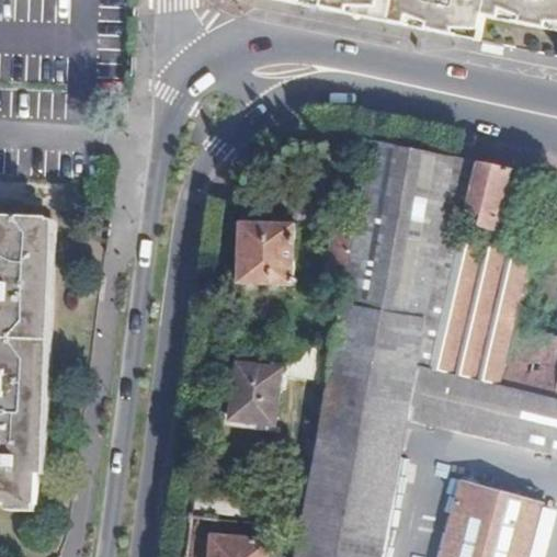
[(295,0),(479,37),(484,19),(556,32),(556,0),(295,0)]
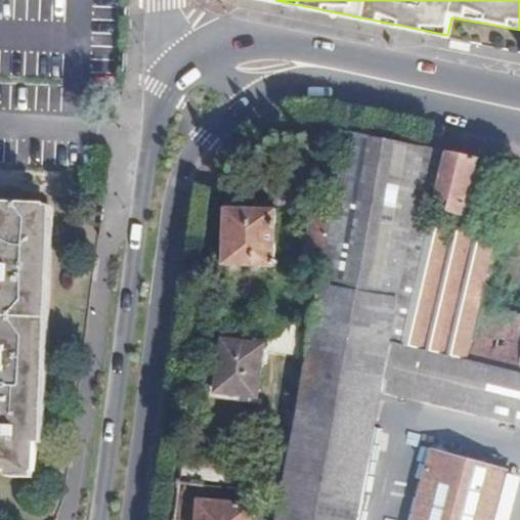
[(445,149),(346,129),(335,196),(321,270),(319,282),(395,300),(387,339),(467,358),(479,305),(494,237),(430,221),(445,149)]
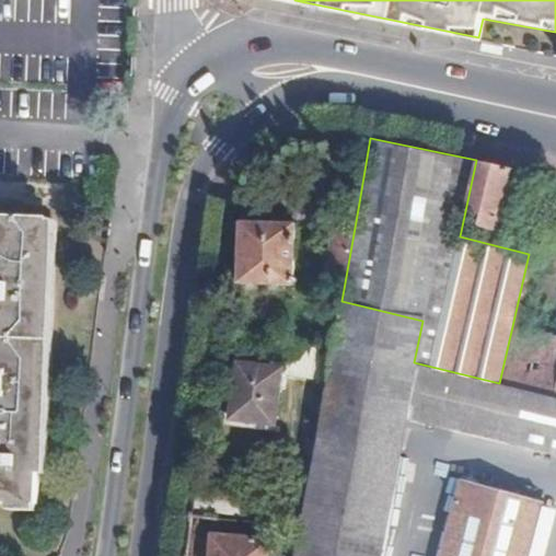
[(509,168),(476,160),(460,236),(529,254),(532,243),(498,235),(470,230),(473,211),(479,213),(478,224),(497,228),(509,168)]
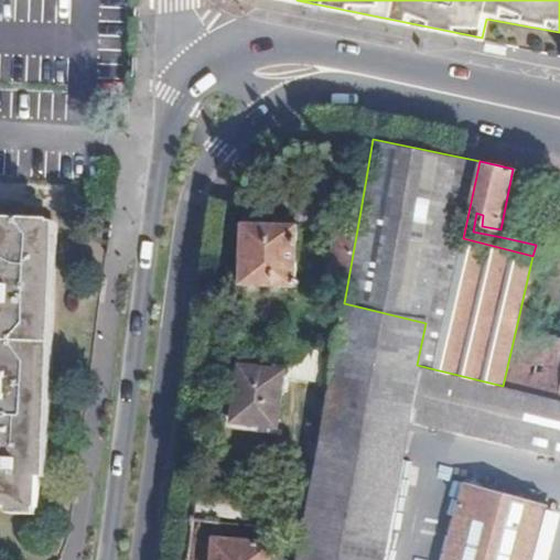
[(346,291),(361,211),(327,206),(324,224),(333,225),(322,288),(346,291)]
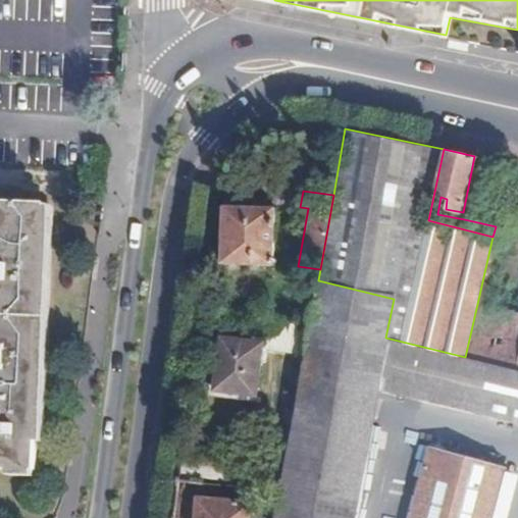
[(219,199),(216,264),(264,266),(266,202),(219,199)]
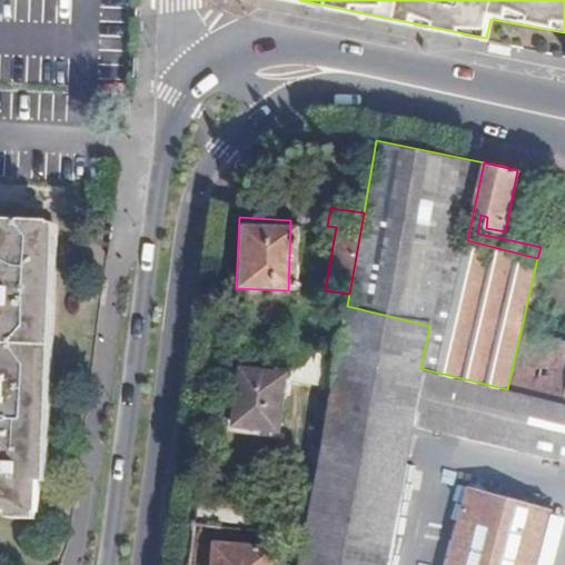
[(0,511),(43,513),(51,222),(0,220),(0,511)]
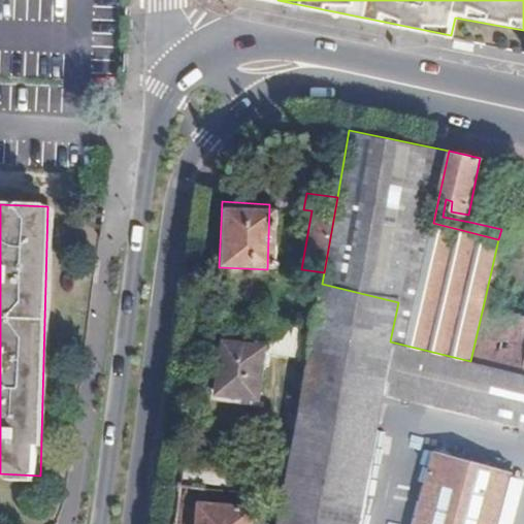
[(322,284),(315,323),(284,491),(276,523),(358,523),(385,393),(489,415),(500,369),(470,361),(390,341),(398,302),(322,284)]
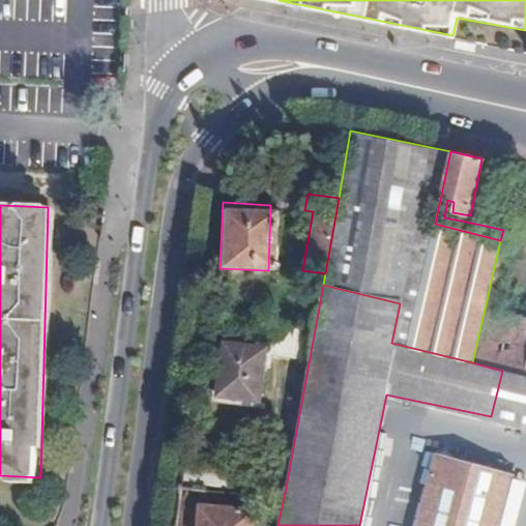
[(525,319),(525,320),(485,309),(472,362),(502,371),(525,375),(525,319)]
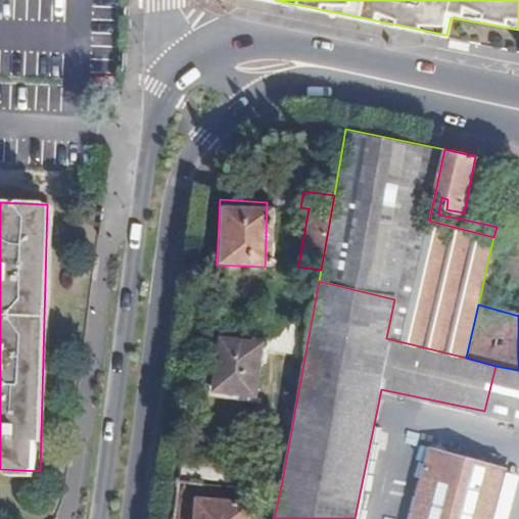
[(210,334),(206,393),(257,397),(262,337),(210,334)]
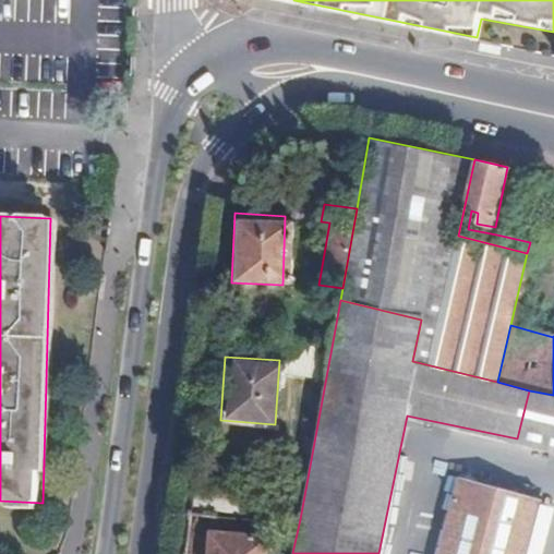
[(553,395),(529,390),(517,438),(553,450),(553,395)]
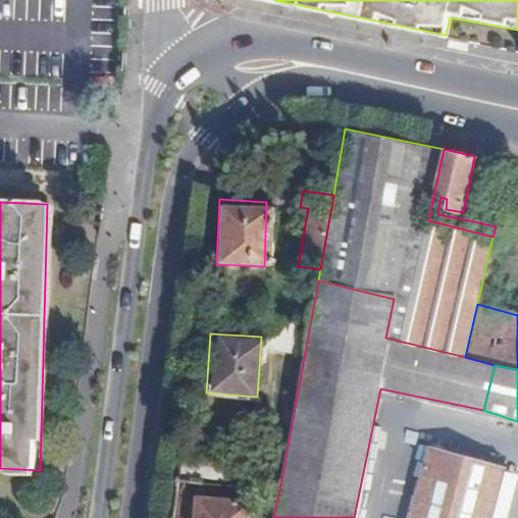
[(406,517),(498,517),(511,473),(426,448),(406,517)]
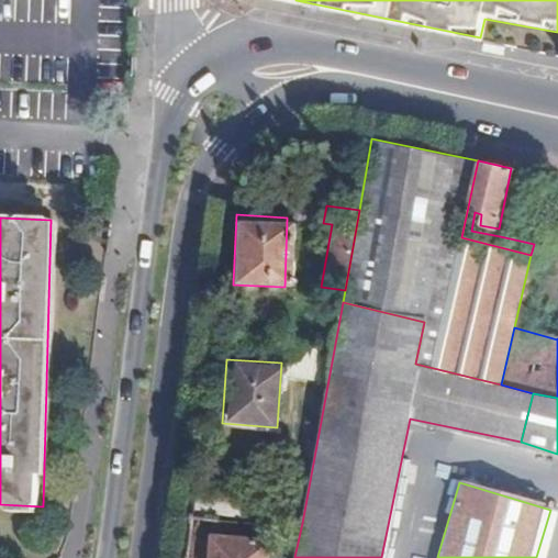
[(208,529),(203,557),(256,557),(259,537),(208,529)]
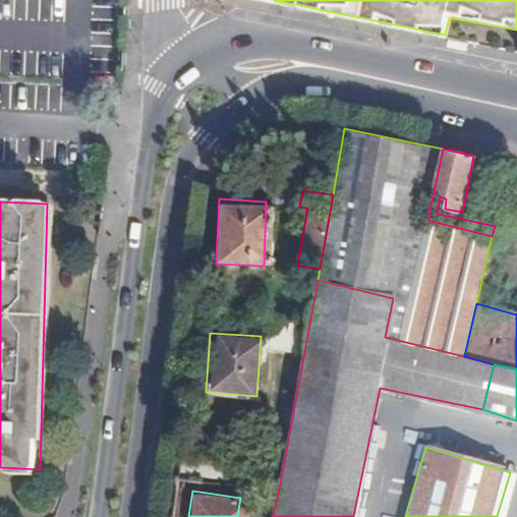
All buildings are outlined.
